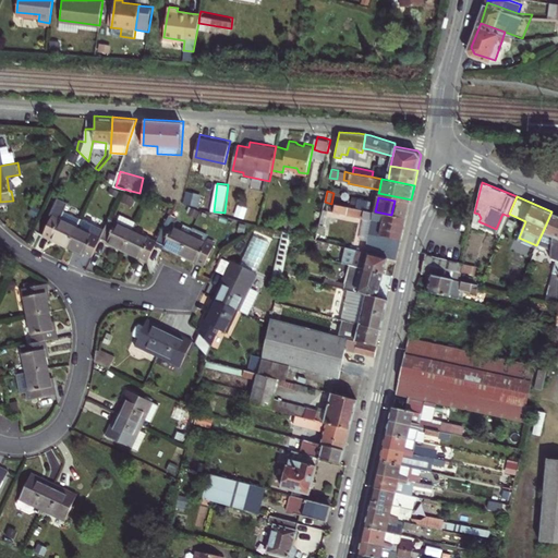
[(360,198),(358,208),(365,209),(366,199),(360,198)]
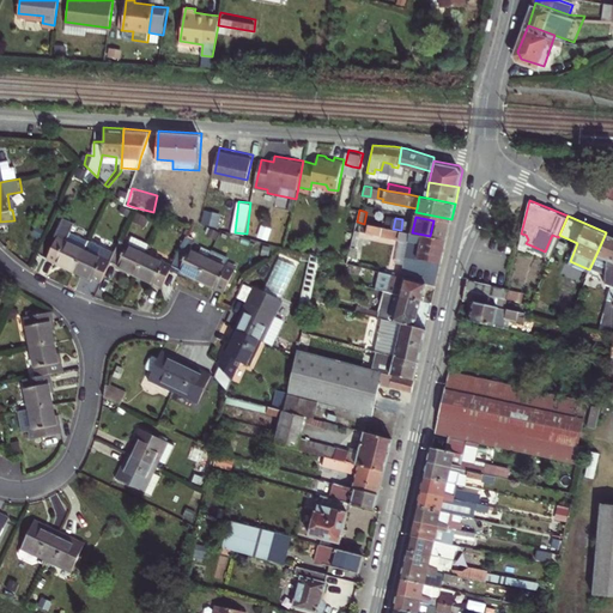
[(434,220),(430,236),(447,240),(450,224),(434,220)]
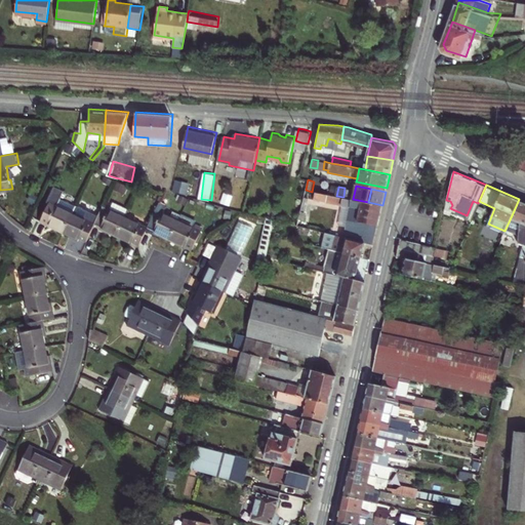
[(329,195),(328,201),(362,208),(361,213),(350,211),(349,217),(354,219),(351,235),(350,239),(366,242),(373,244),(377,225),(382,205),(368,202),(353,199),(344,197),(336,196),(330,195),(329,195)]
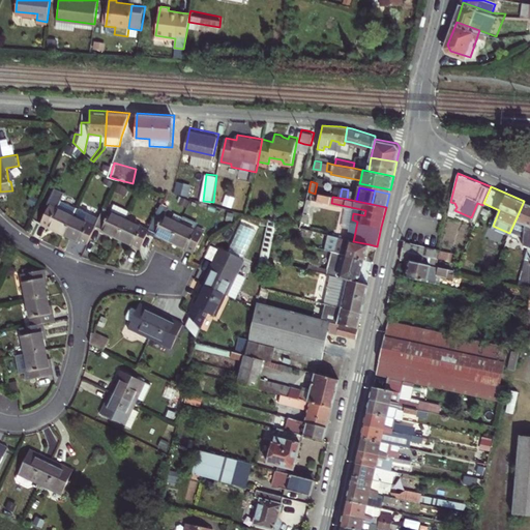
[(529,203),(524,201),(517,217),(525,221),(524,242),(528,255),(527,259),(529,259),(529,203)]
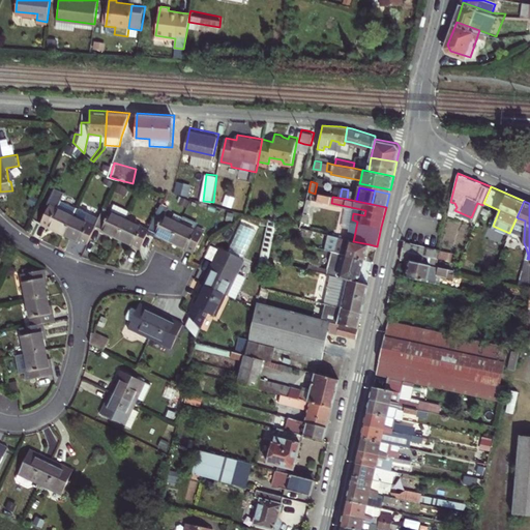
[(42,222),(50,225),(49,227),(64,234),(75,213),(52,203),(42,222)]
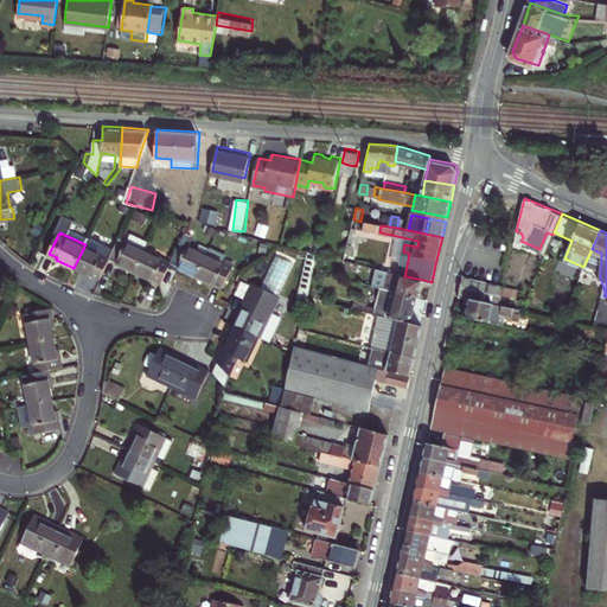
[(120,236),(112,256),(119,261),(119,263),(136,270),(147,248),(151,241),(133,232),(129,240),(120,236)]
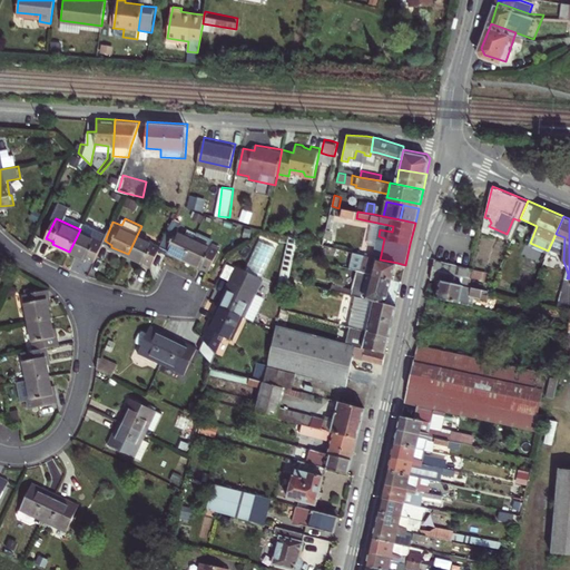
[(170,226),(161,245),(168,248),(167,251),(185,258),(195,237),(170,226)]
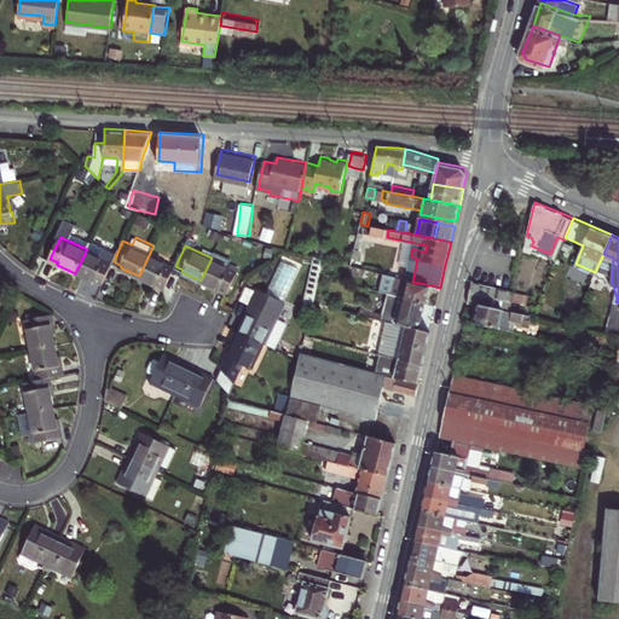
[(87,249),(75,273),(94,283),(96,281),(104,284),(114,261),(87,249)]
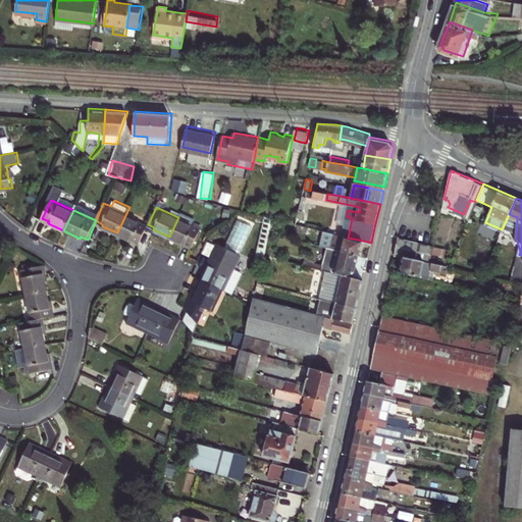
[(126,213),(117,232),(134,241),(135,240),(140,242),(148,224),(126,213)]
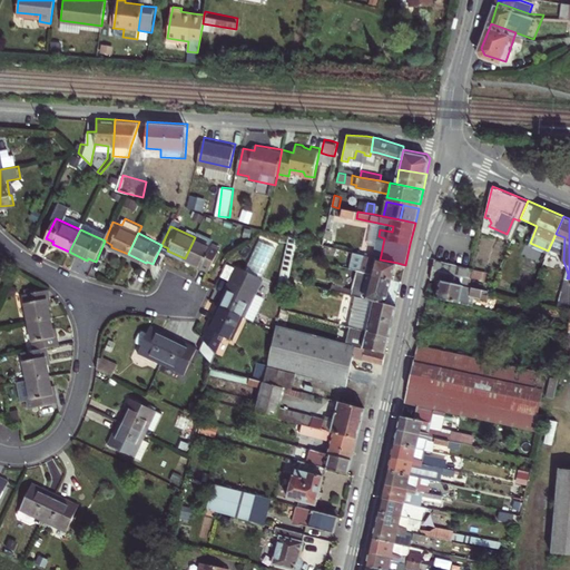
[(195,237),(185,258),(202,267),(203,265),(212,268),(222,249),(195,237)]
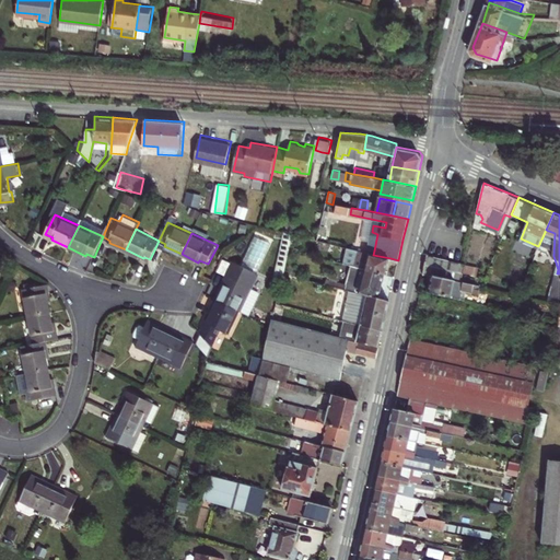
[(286,273),(291,235),(283,234),(278,272),(286,273)]
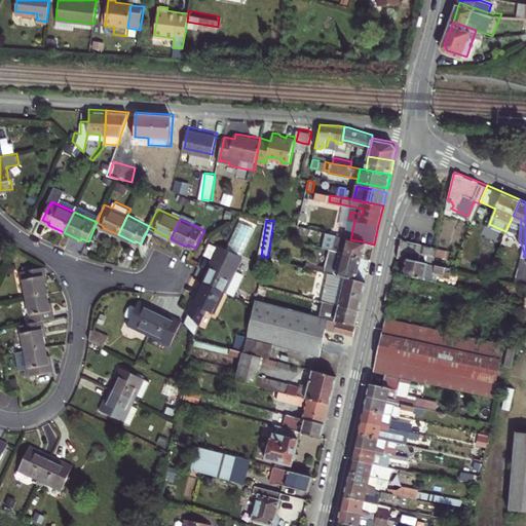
[(481,234),(494,238),(496,230),(483,226),(481,234)]
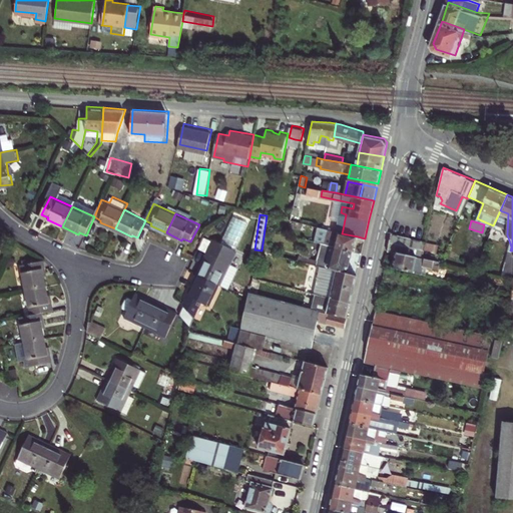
[(316,242),(324,244),(335,247),(354,252),(358,236),(342,233),(320,227),(316,242)]
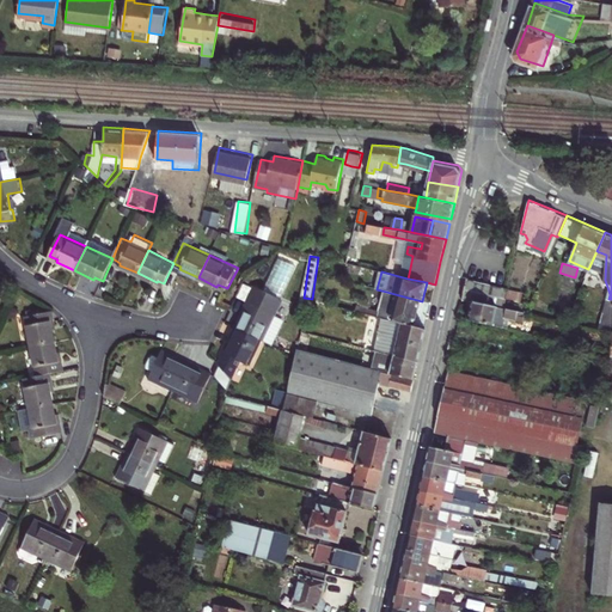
[(508,286),(466,277),(465,286),(506,295),(508,286)]
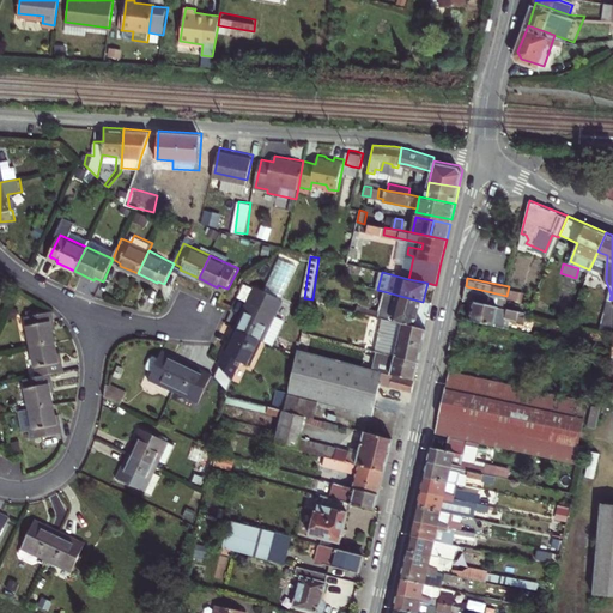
[(463,297),(474,299),(471,319),(503,326),(505,316),(523,320),(526,310),(513,308),(504,305),(507,296),(466,286),(463,297)]
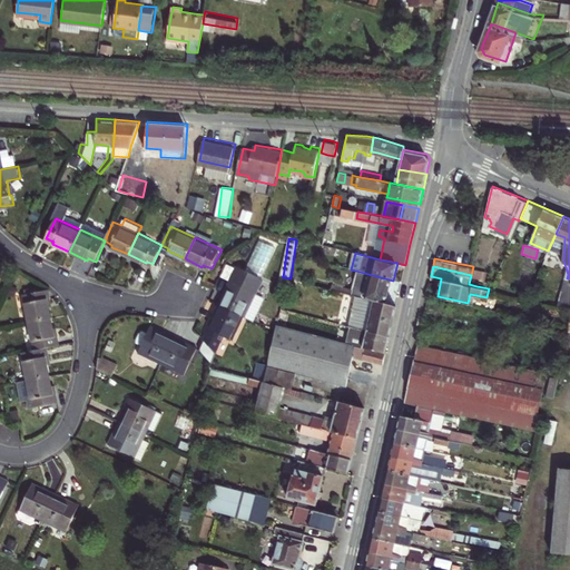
[(236,267),(219,304),(245,315),(251,302),(255,292),(261,278),(236,267)]
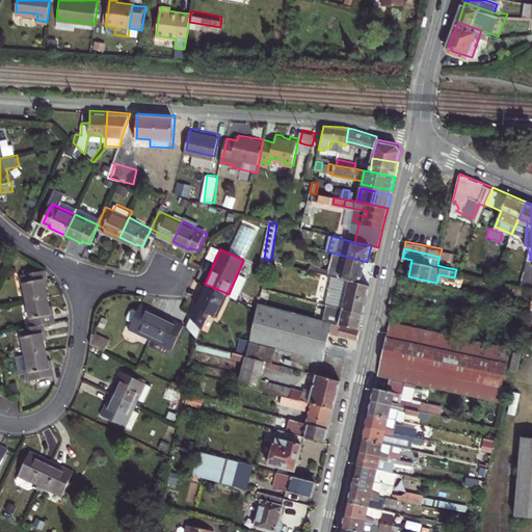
[(336,254),(329,276),(333,276),(362,285),(367,262),(347,257),(336,254)]
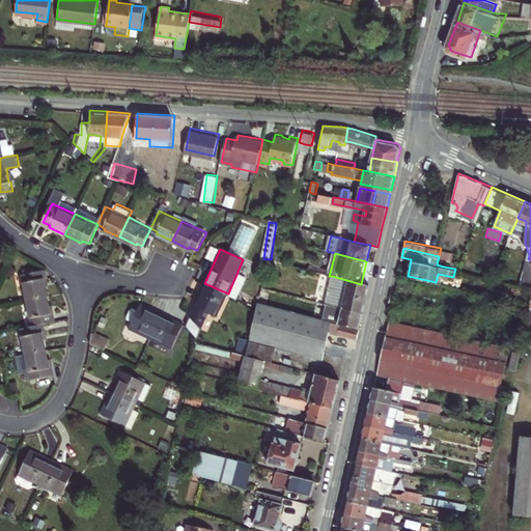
[(446,259),(439,256),(437,264),(444,267),(446,259)]
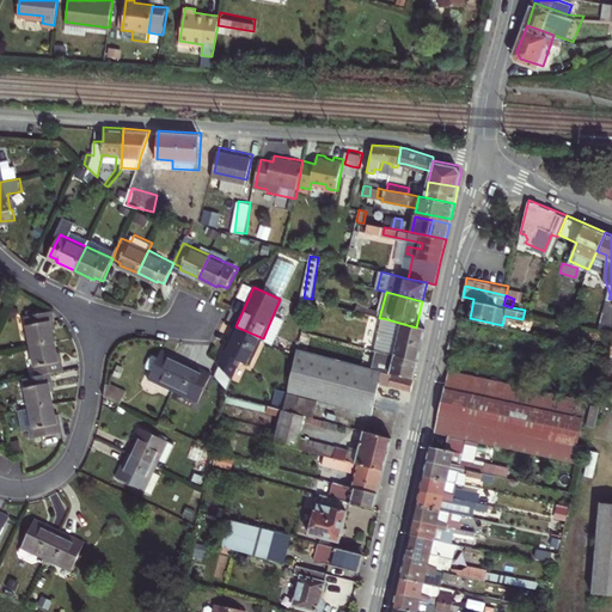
[(54,311),(28,316),(32,342),(56,337),(54,325),(56,324),(54,311)]
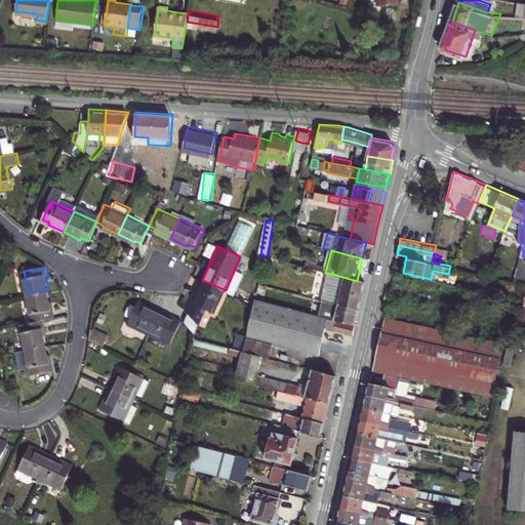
[(321,301),(322,301),(359,310),(365,283),(357,281),(328,273),(321,301)]
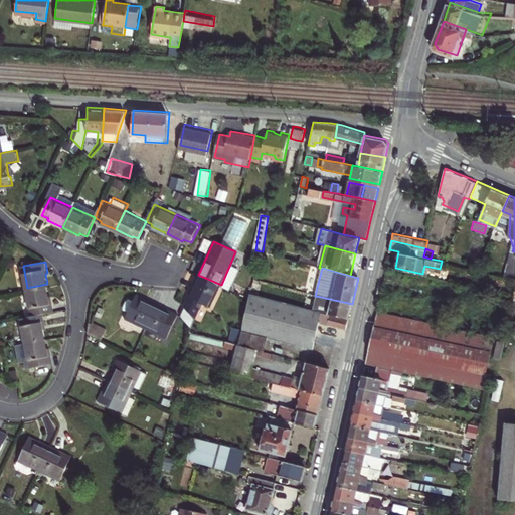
[(226,273),(221,285),(228,289),(234,277),(226,273)]
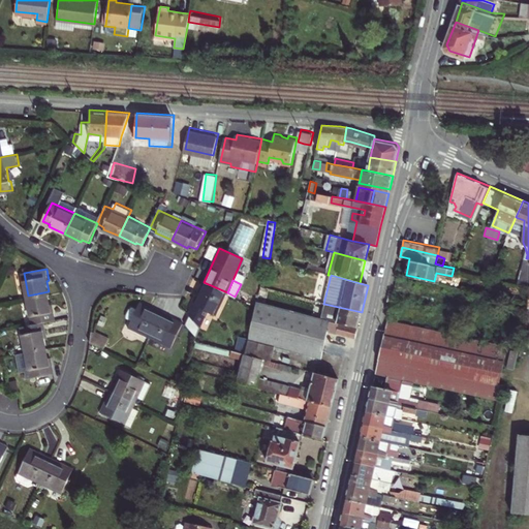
[(208,309),(217,313),(227,292),(204,282),(194,303),(189,313),(198,327),(199,327),(208,309)]
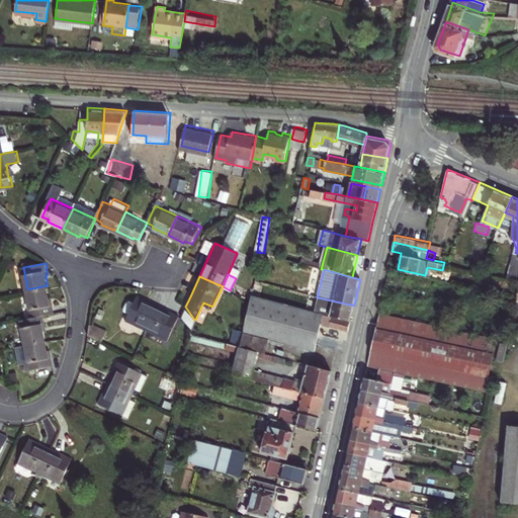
[(48,285),(27,289),(33,317),(46,315),(55,313),(53,300),(51,301),(48,285)]
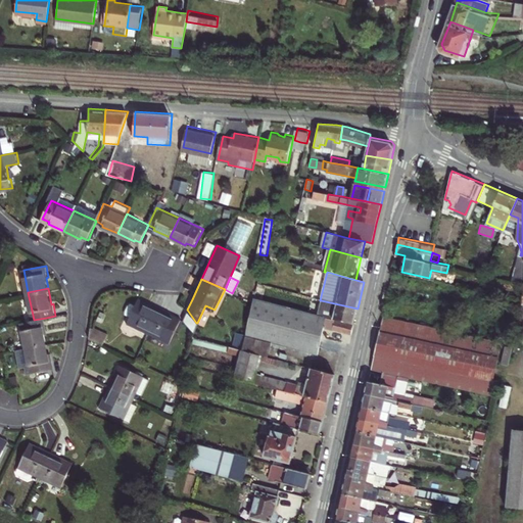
[(133,317),(130,322),(150,331),(161,307),(141,298),(139,303),(134,300),(131,301),(127,311),(128,314),(133,317)]
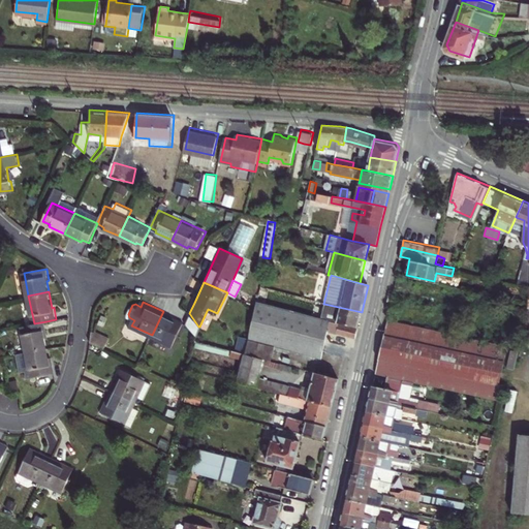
[(355,339),(358,328),(337,322),(320,318),(258,303),(257,307),(249,339),(273,346),(323,360),(331,333),(355,339)]
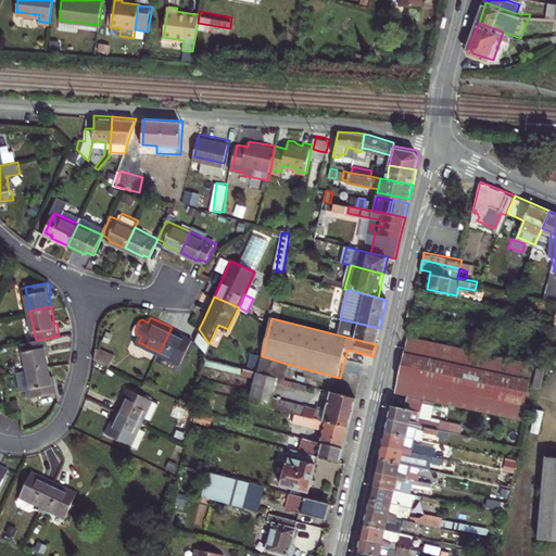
[(337,335),(354,339),(376,344),(380,328),(341,319),(337,335)]
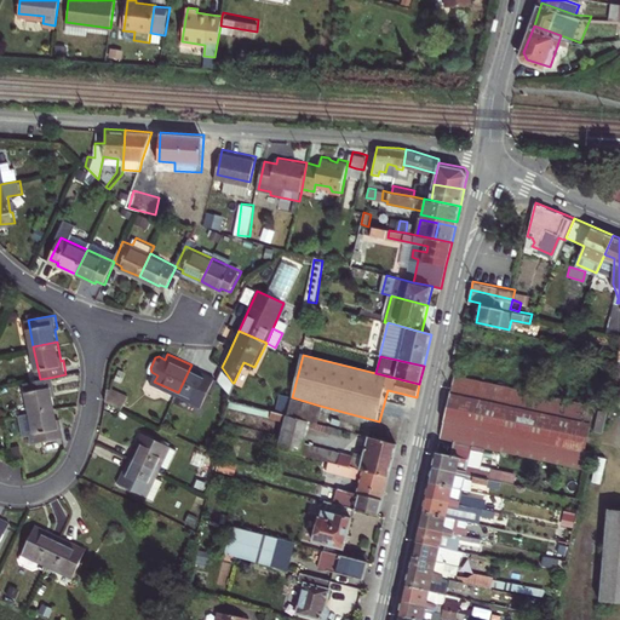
[(619,359),(618,359),(607,406),(616,408),(619,422),(619,359)]
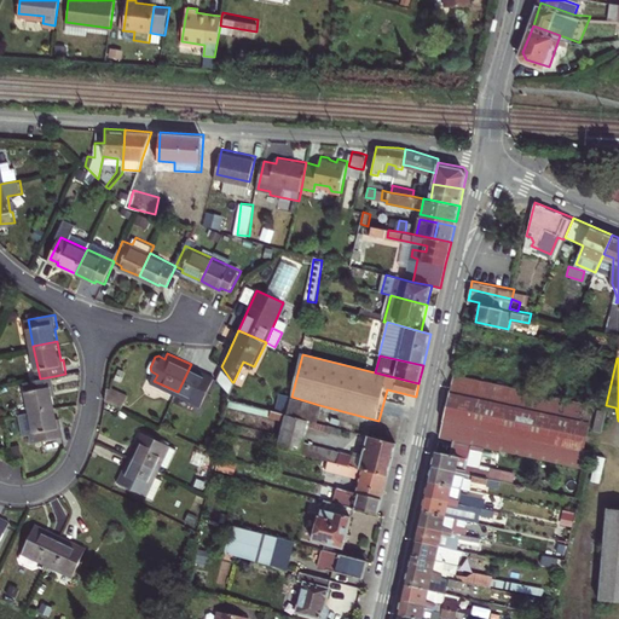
[(191,364),(178,392),(202,404),(215,375),(191,364)]
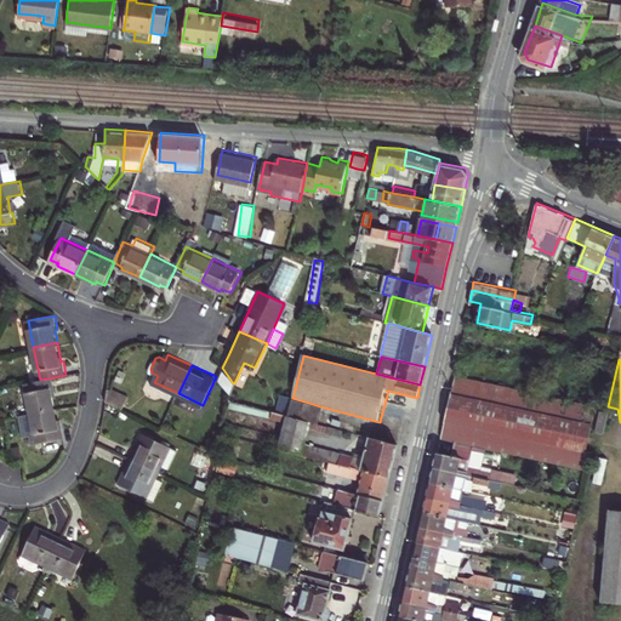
[(597,408),(451,376),(437,438),(438,438),(451,442),(472,445),(582,471),(587,451),(597,408)]
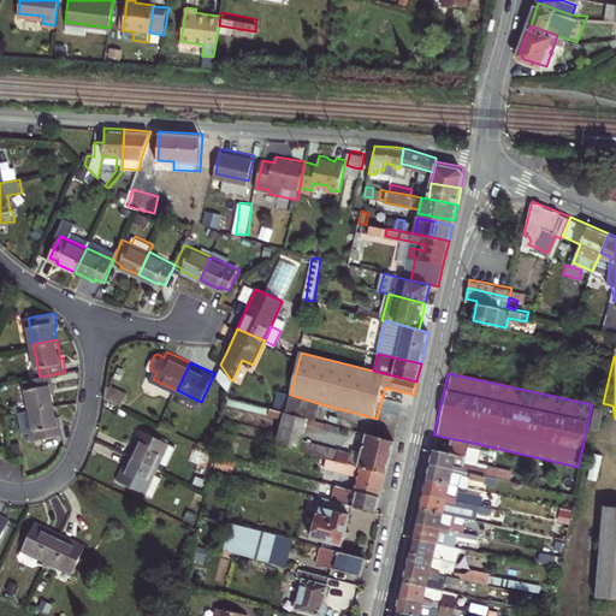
[(27,379),(33,408),(57,403),(53,388),(57,388),(54,374),(40,377),(27,379)]
